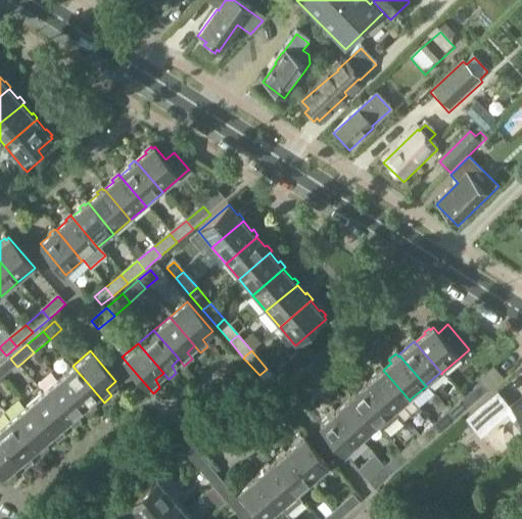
[(17,367),(10,359),(0,367),(0,378),(1,380),(17,367)]
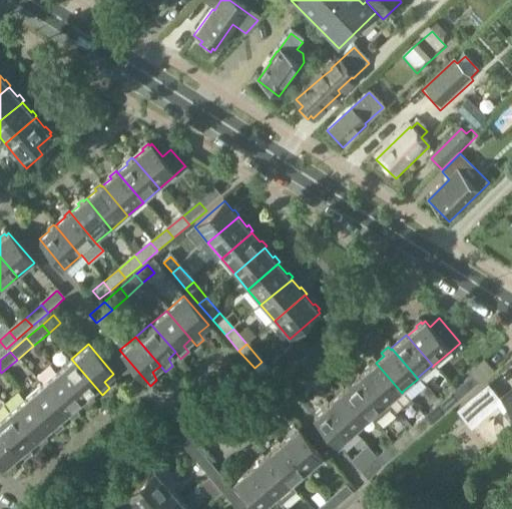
[(71,359),(55,372),(81,401),(86,408),(93,402),(88,395),(96,388),(71,359)]
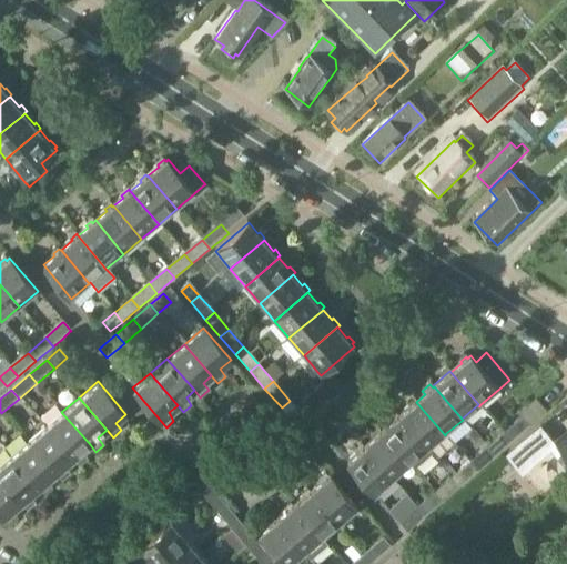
[(427,450),(445,435),(416,402),(415,403),(414,401),(407,406),(408,408),(398,416),(427,450)]
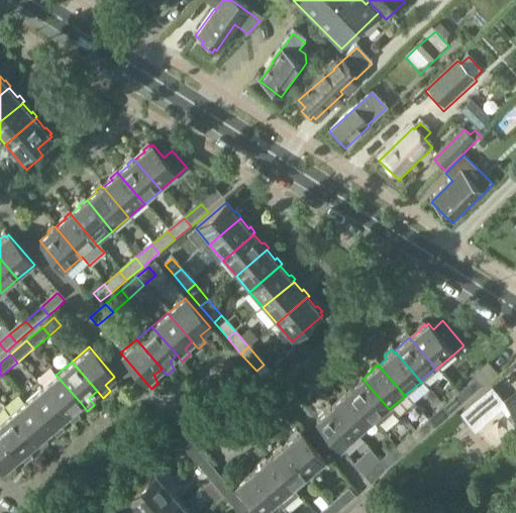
[(82,404),(56,375),(39,389),(65,418),(70,424),(77,418),(73,411),(82,404)]
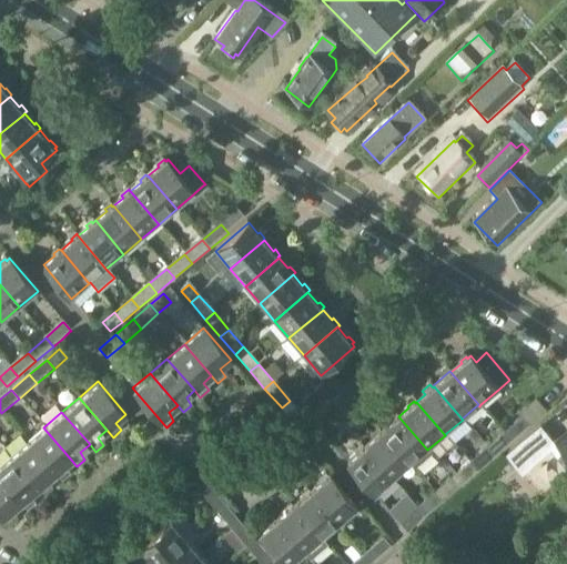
[(427,450),(398,416),(397,418),(396,416),(395,415),(387,422),(388,423),(390,424),(381,431),(409,465),(411,464),(416,470),(433,456),(427,450)]
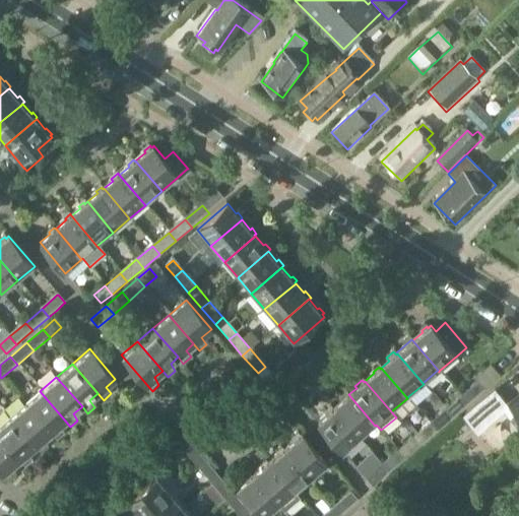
[(478,383),(461,397),(467,405),(485,390),(478,383)]
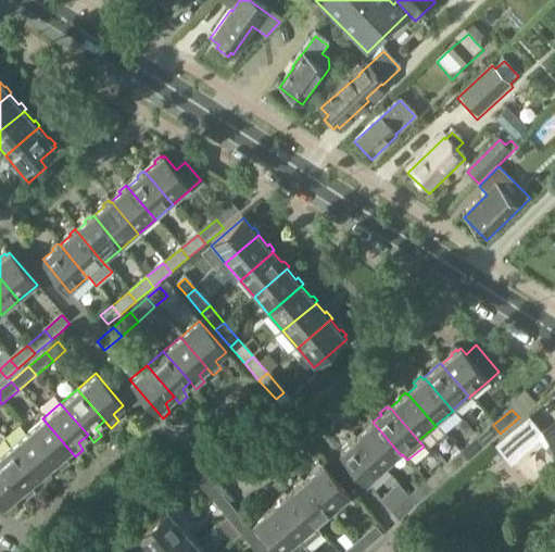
[(42,418),(25,433),(52,464),(59,472),(67,464),(62,456),(70,450),(42,418)]
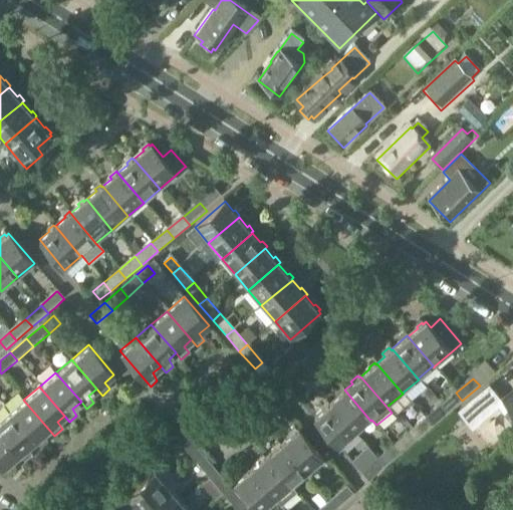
[(512,395),(502,404),(489,387),(458,413),(472,430),(499,408),(512,425),(512,395)]
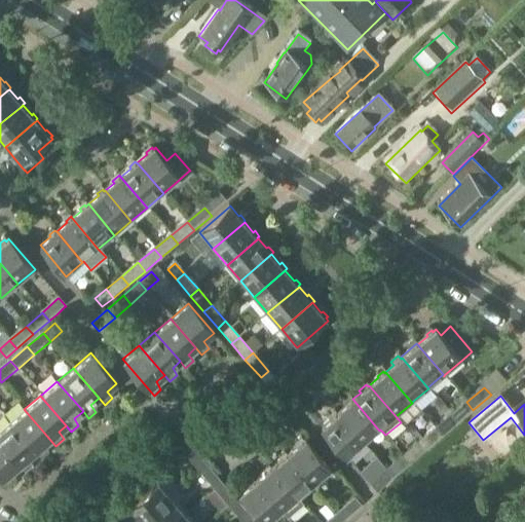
[(352,399),(352,398),(351,398),(343,404),(344,405),(345,406),(337,413),(363,444),(379,431),(352,399)]
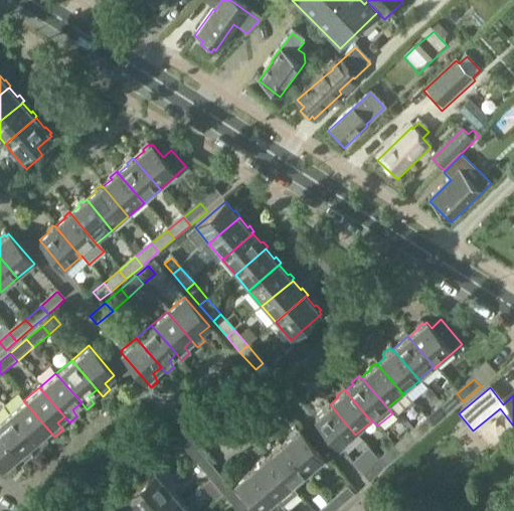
[(463,401),(457,393),(442,406),(448,414),(463,401)]
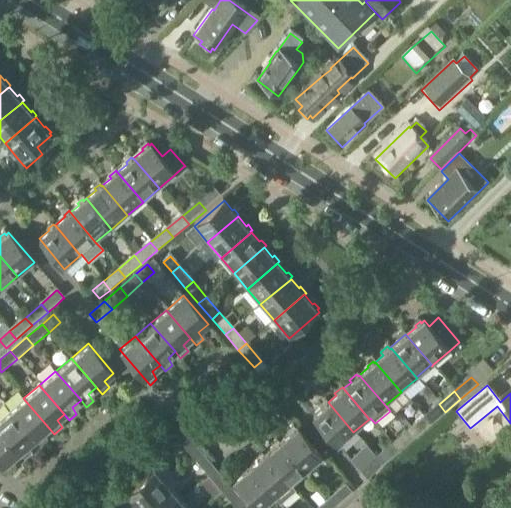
[(48,427),(23,398),(8,412),(33,441),(38,447),(46,440),(40,434),(48,427)]
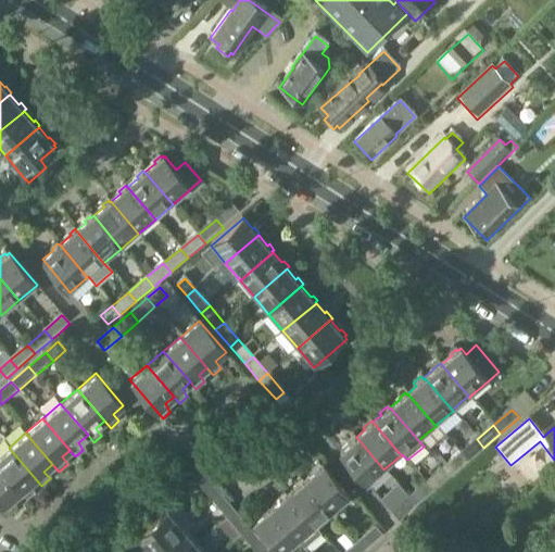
[(367,484),(383,469),(356,437),(355,438),(354,437),(353,436),(347,441),(348,442),(348,443),(339,451),(366,483),(367,484)]
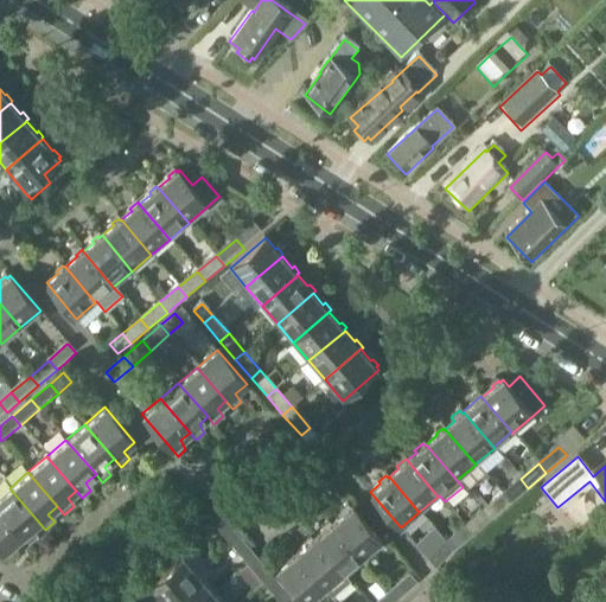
[(521,479),(502,495),(509,505),(528,488),(521,479)]
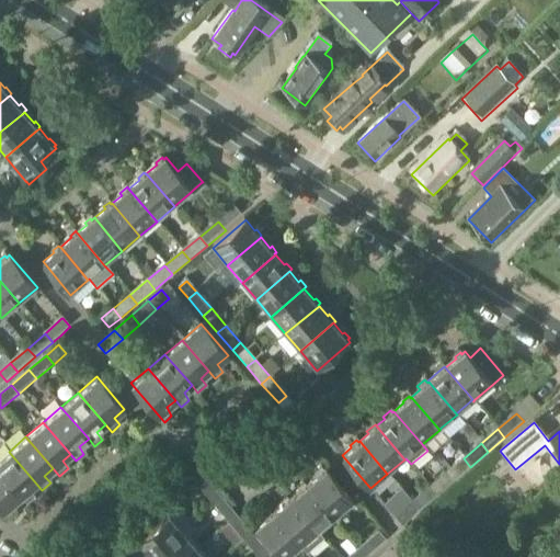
[(36,484),(9,452),(0,458),(0,474),(19,498),(25,504),(33,497),(27,490),(36,484)]
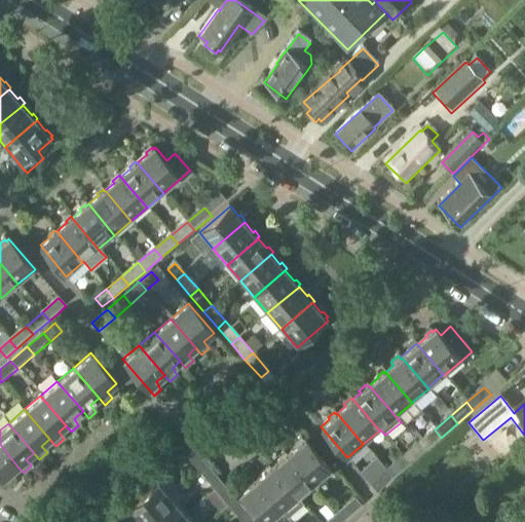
[(435,430),(418,443),(424,451),(441,438),(435,430)]
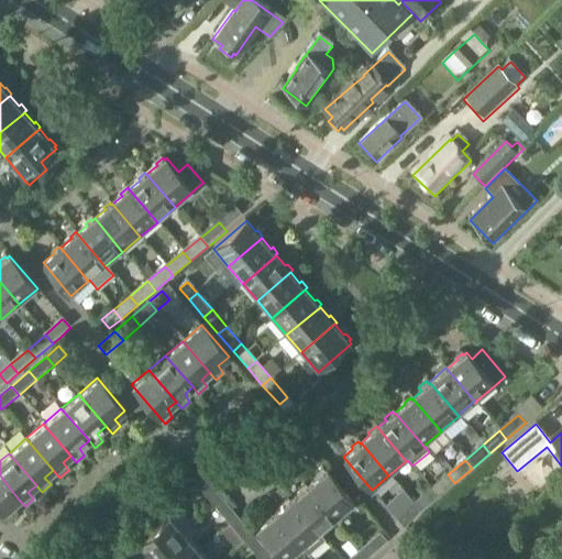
[(324,473),(324,472),(323,471),(316,477),(317,479),(318,479),(309,486),(337,521),(356,504),(328,470),(327,472),(324,473)]
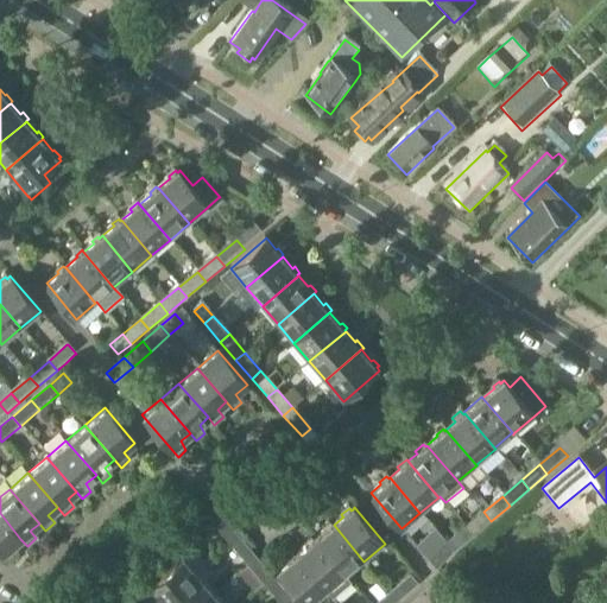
[(484,512),(465,528),(472,537),(491,521),(484,512)]
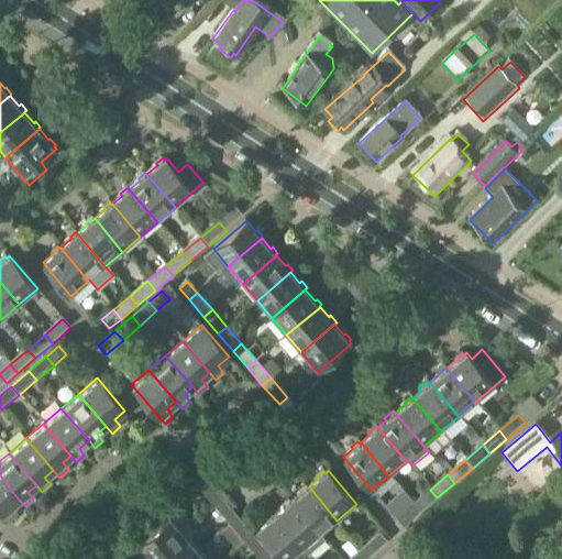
[(19,500),(0,475),(0,512),(8,522),(15,515),(11,507),(19,500)]
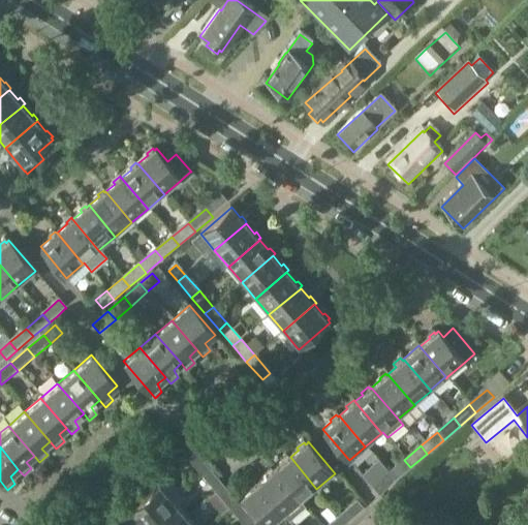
[(210,470),(196,455),(188,462),(200,477),(210,470)]
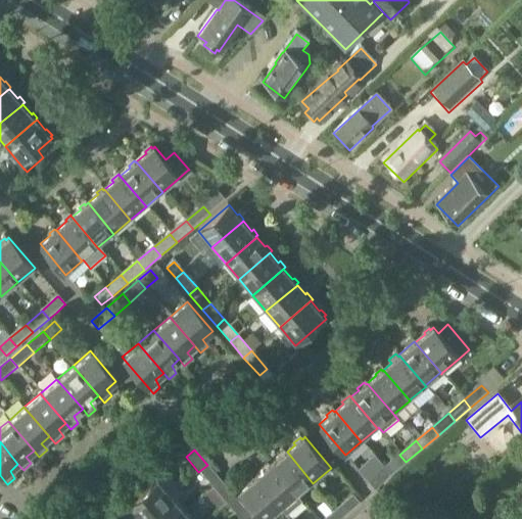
[(271,465),(297,497),(313,483),(287,452),(285,453),(284,453),(283,451),(278,456),(279,457),(280,458),(271,465)]
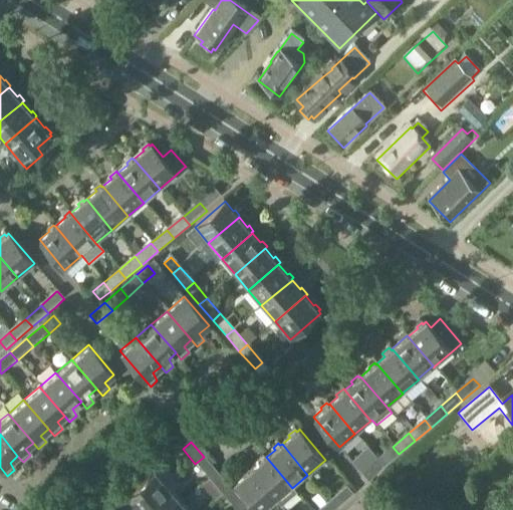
[(399,454),(393,447),(376,460),(383,468),(399,454)]
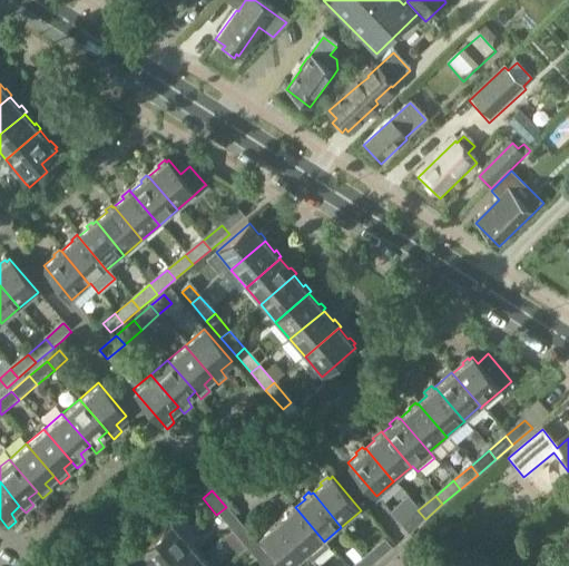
[(418,510),(408,498),(391,511),(410,534),(427,520),(425,519),(418,510)]
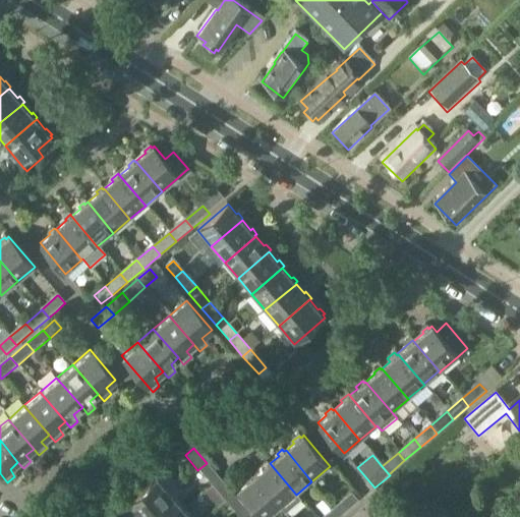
[(262,469),(262,470),(253,476),(280,508),(282,507),(288,514),(302,502),(296,495),(270,463),(269,464),(268,464),(267,462),(260,468),(262,469)]
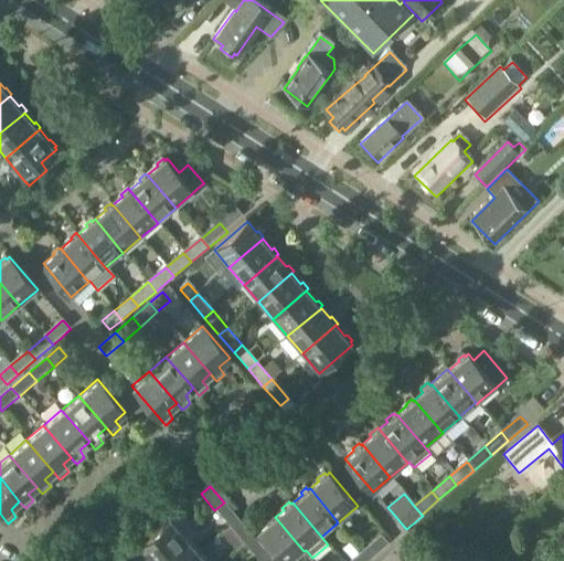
[(238,520),(224,503),(214,510),(230,528),(238,520)]
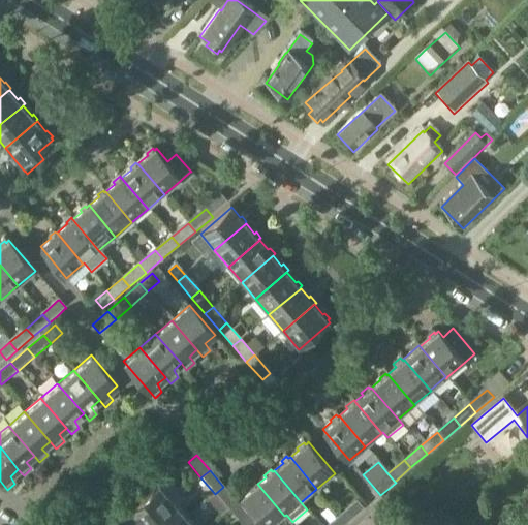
[(255,485),(254,484),(248,489),(249,490),(250,491),(241,498),(262,524),(273,524),(284,516),(257,484),(256,486),(255,485)]
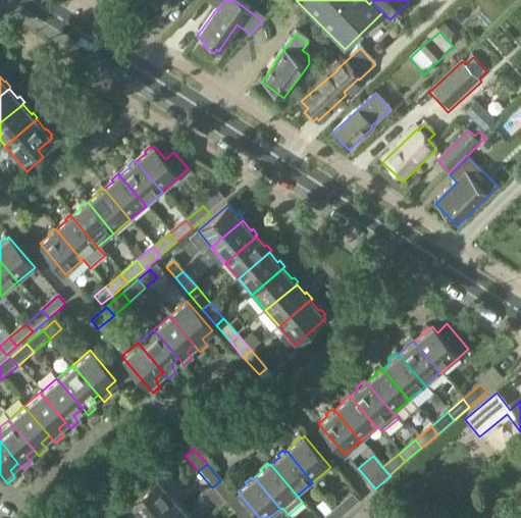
[(128,506),(121,512),(126,517),(132,517),(136,514),(139,517),(147,517),(171,497),(158,480),(127,505),(128,506)]
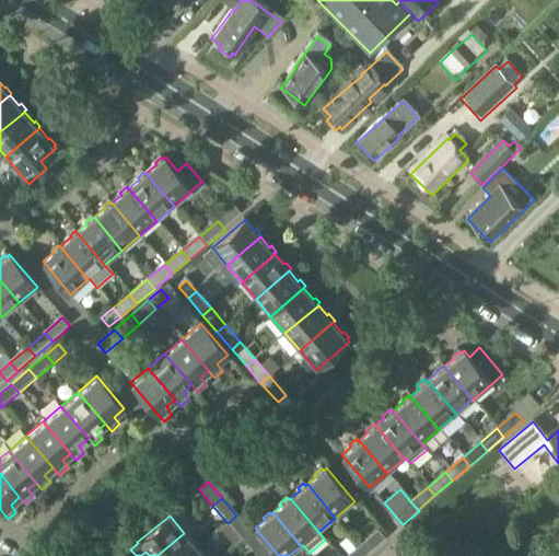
[(252,533),(236,516),(228,523),(242,541),(252,533)]
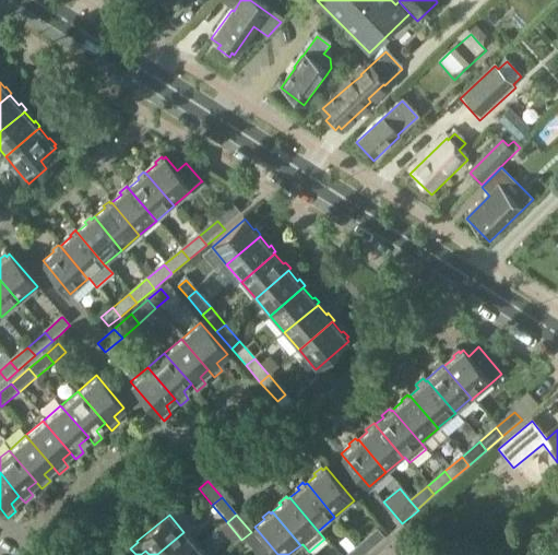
[(378,530),(359,546),(366,554),(368,554),(384,540),(378,530)]
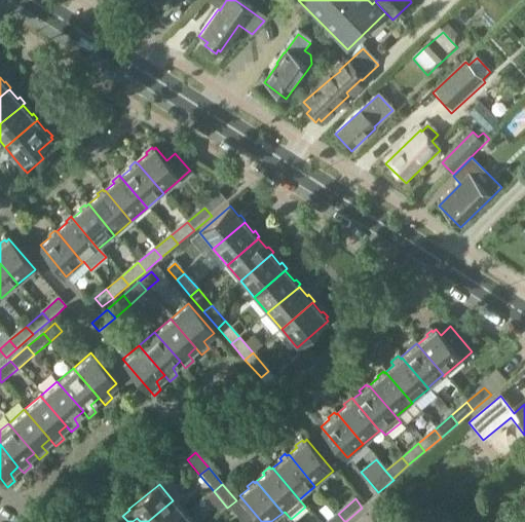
[(179,521),(186,516),(173,500),(148,521),(179,521)]
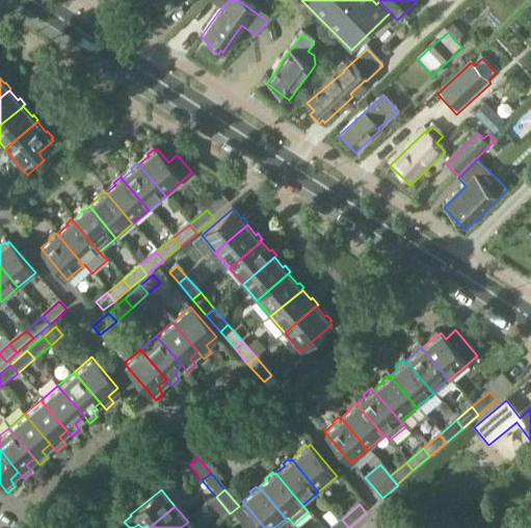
[(251,522),(239,506),(230,513),(242,527),(244,527),(251,522)]
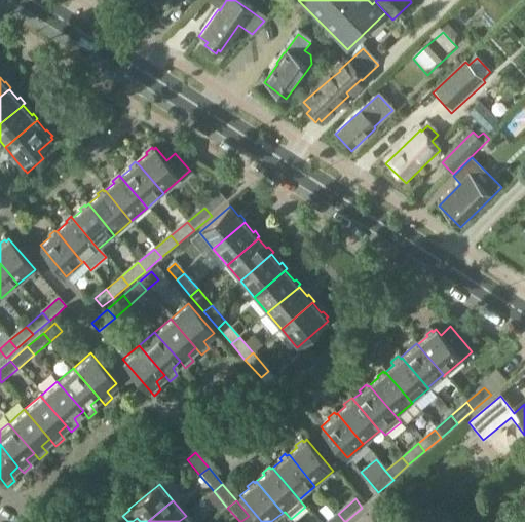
[(439,521),(442,519),(435,511),(423,521),(439,521)]
